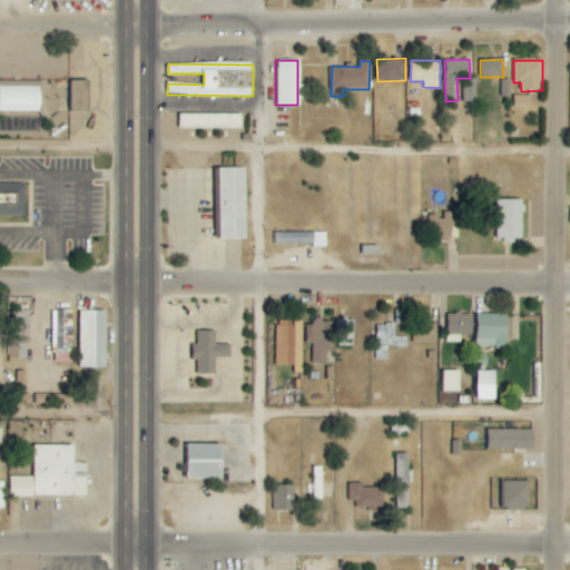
[(510,97),(510,79),(501,79),(500,96),(510,97)]
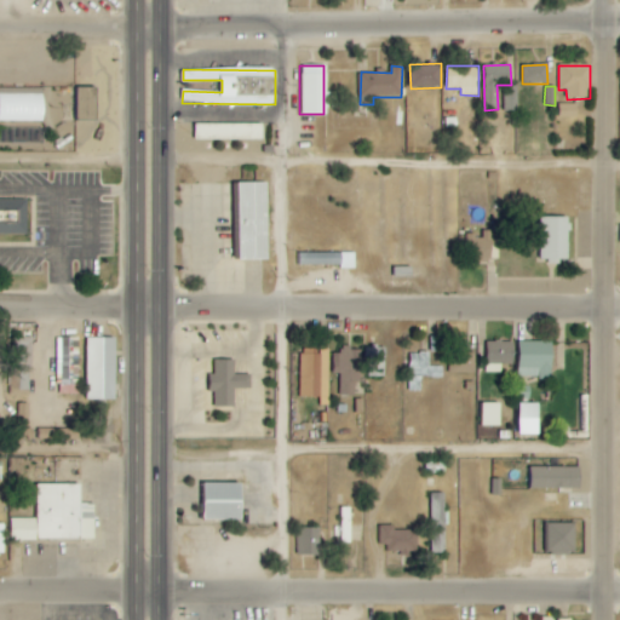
[(44,90),(0,87),(0,121),(44,122),(44,90)]
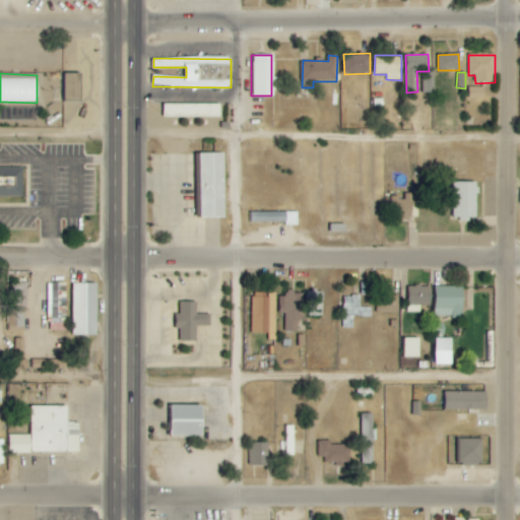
[(60,101),(78,101),(78,73),(60,73),(60,101)]
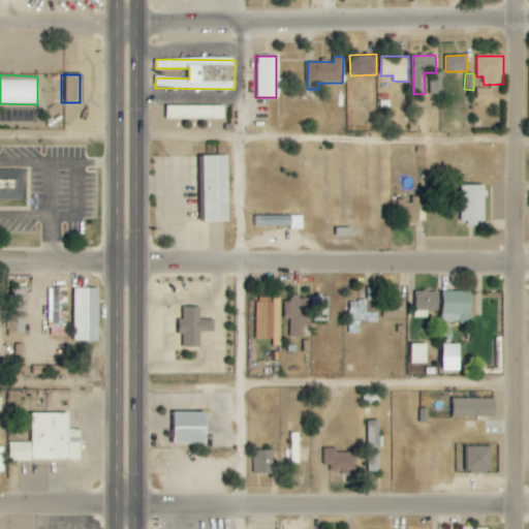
[(429,84),(431,84),(431,94),(441,94),(441,74),(430,74),(429,84)]
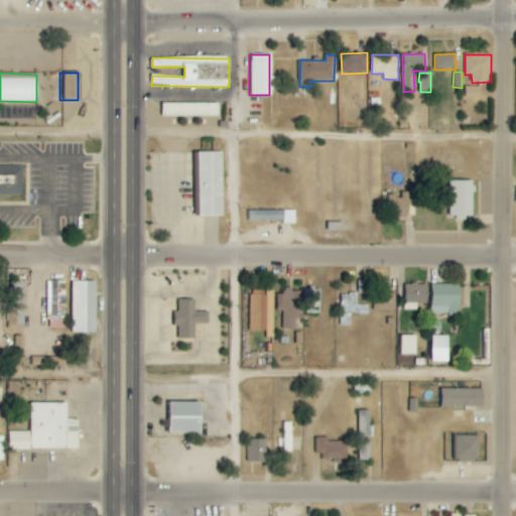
[(465,99),(481,98),(480,87),(465,87),(465,99)]
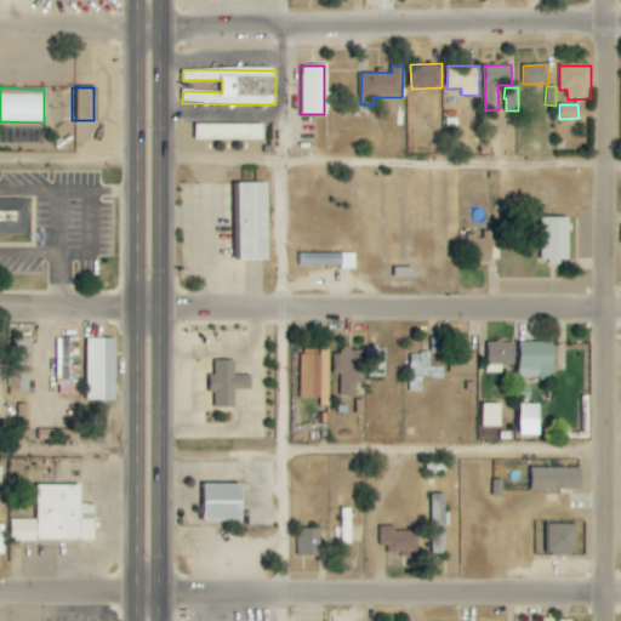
[(260,141),(260,124),(193,124),(193,141),(260,141)]
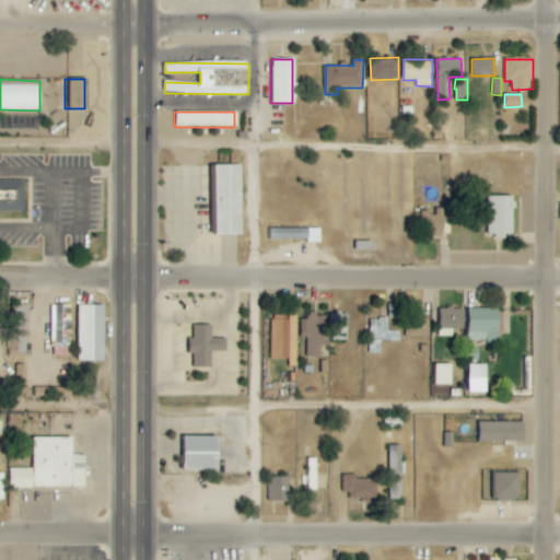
[(240,164),(213,164),(213,234),(240,234),(240,164)]
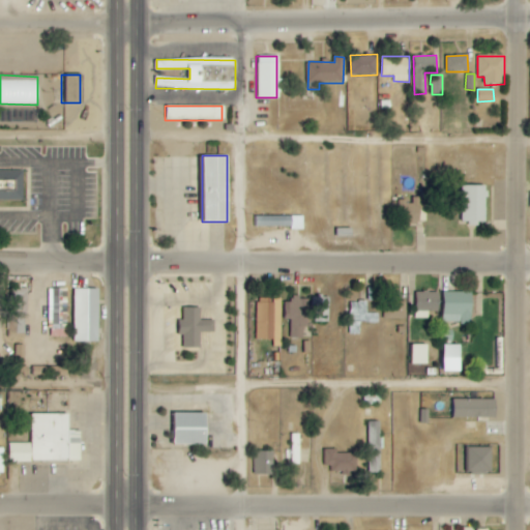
[(0,201),(24,201),(24,179),(7,179),(7,175),(0,175),(0,201)]
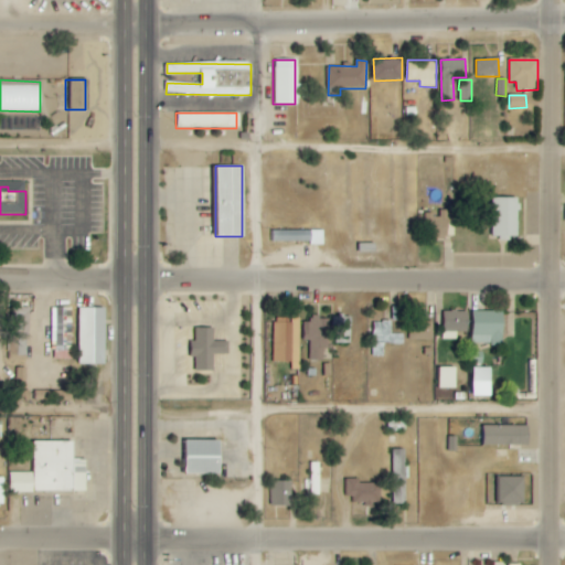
[(519,237),(519,199),(491,199),(491,237),(519,237)]
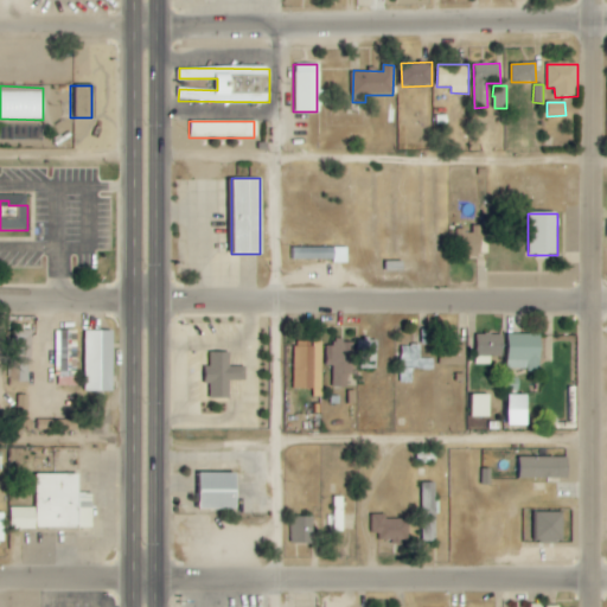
[(473,231),(457,230),(455,255),(481,256),(481,227),(473,227),(473,231)]
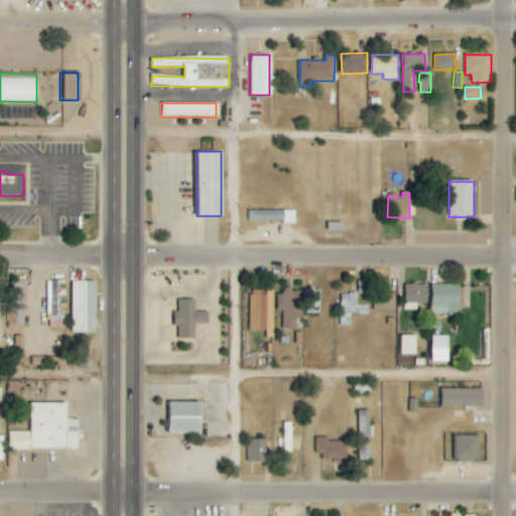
[(295,211),(248,212),(248,222),(295,221),(295,211)]
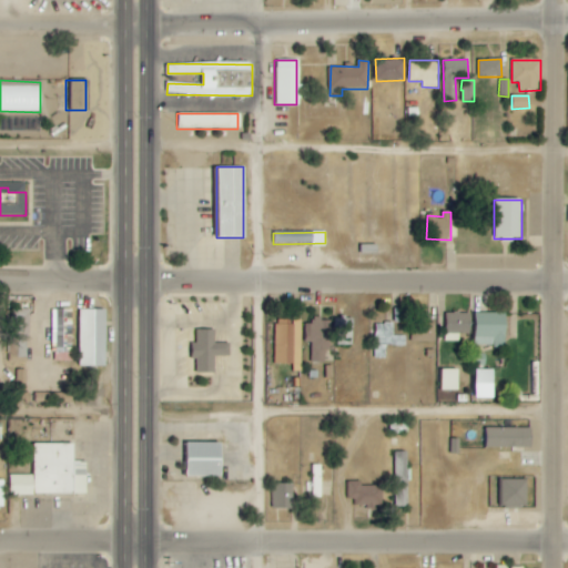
[(28,307),(9,308),(10,362),(29,362),(28,307)]
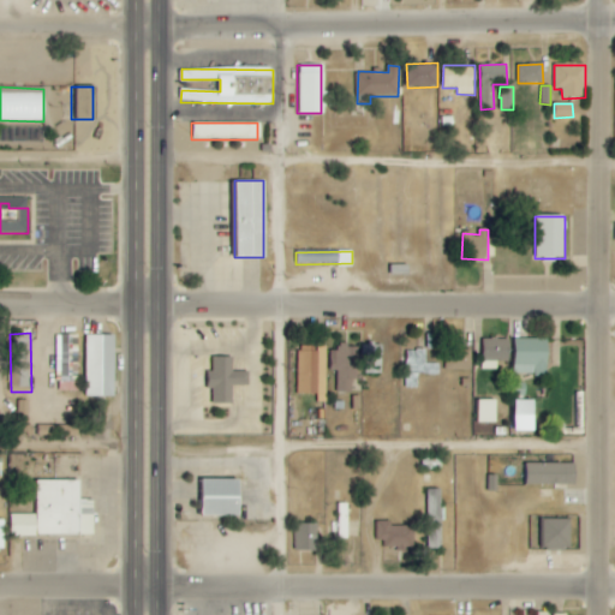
[(57,336),(58,392),(78,392),(77,335),(57,336)]
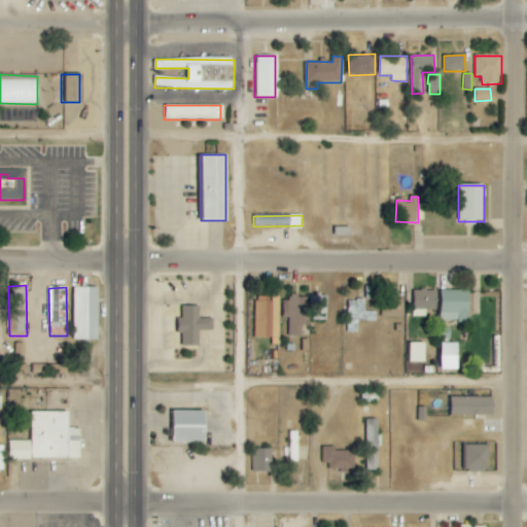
[(99,341),(98,287),(73,288),(73,341),(99,341)]
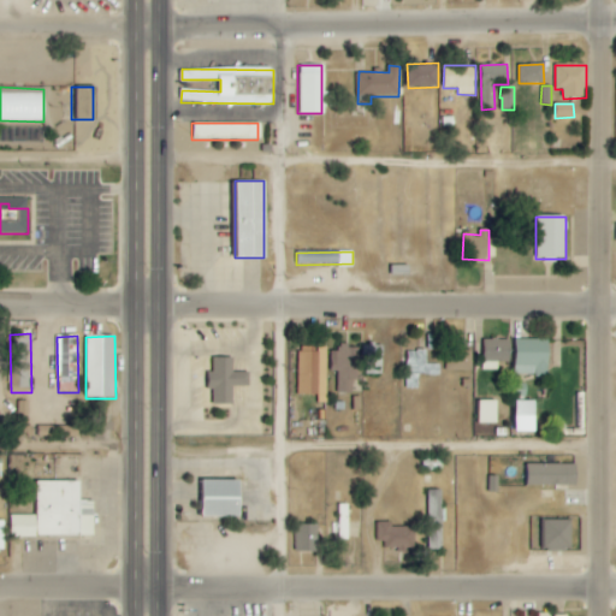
[(510,339),(484,339),(484,371),(498,371),(498,362),(510,362),(510,339)]
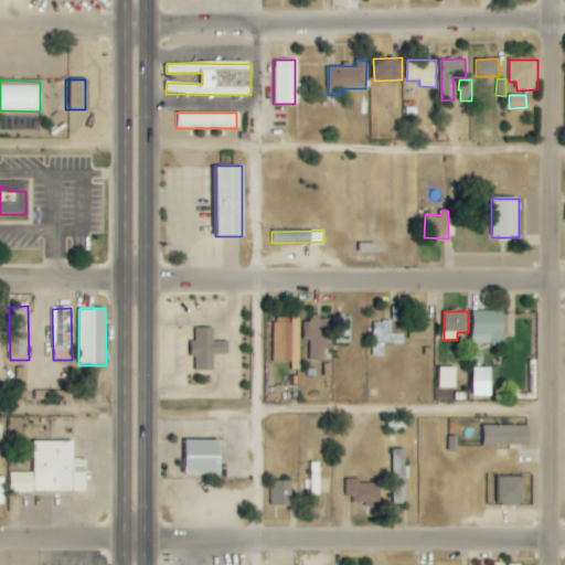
[(503,311),(472,312),(473,345),(503,344),(503,311)]
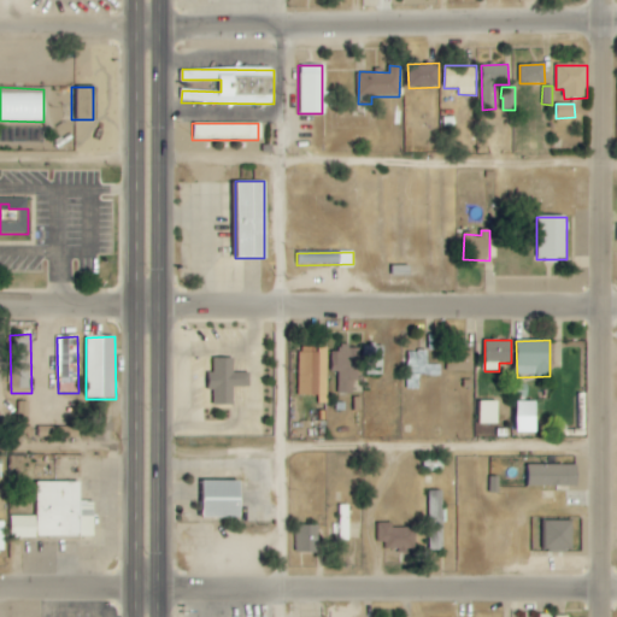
[(383,375),(383,345),(364,346),(364,376),(383,375)]
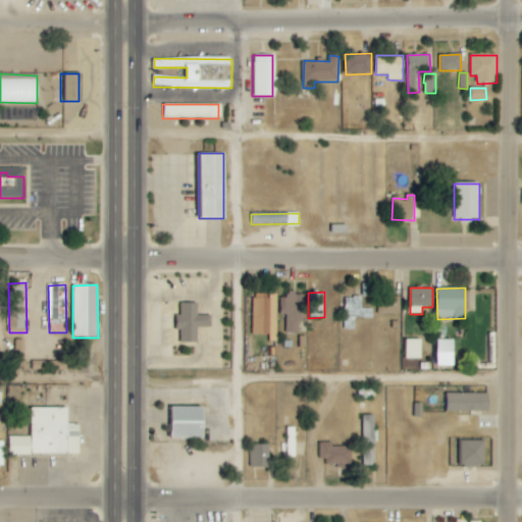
[(268,334),(268,342),(276,342),(276,297),(262,297),(262,294),(251,294),(251,335),(268,334)]
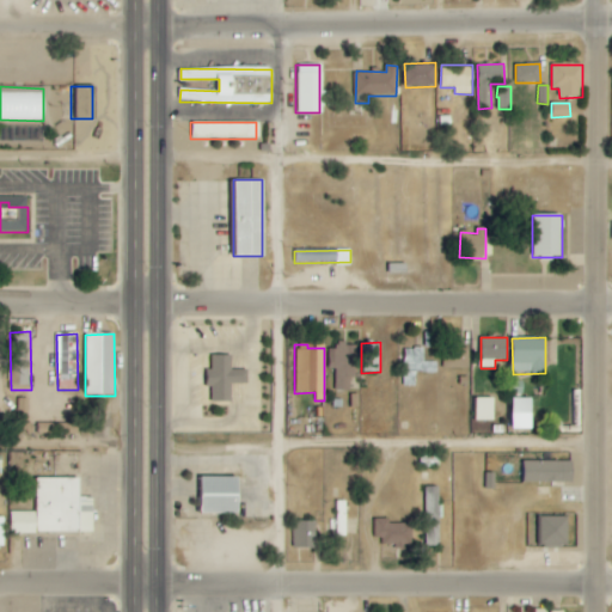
[(335,371),(335,391),(350,391),(350,379),(356,379),(357,344),(336,344),(336,349),(328,349),(328,371),(335,371)]
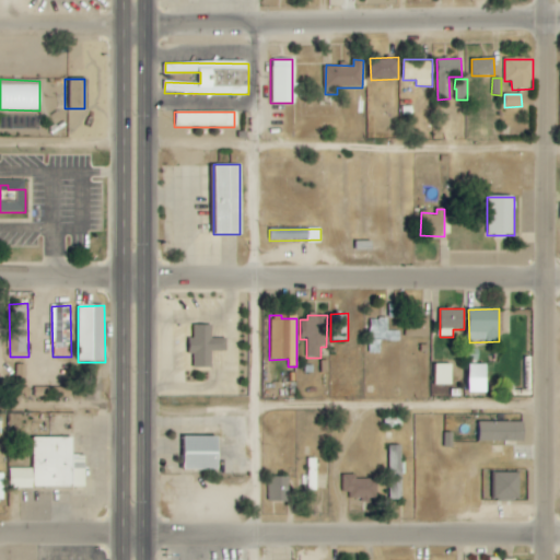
[(406,337),(429,338),(430,317),(406,317),(406,337)]
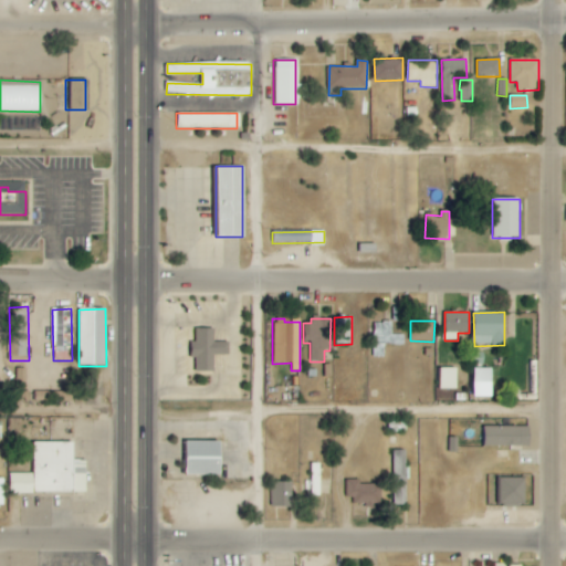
[(385,357),(385,346),(405,345),(405,335),(391,335),(391,322),(373,323),(374,358),(385,357)]
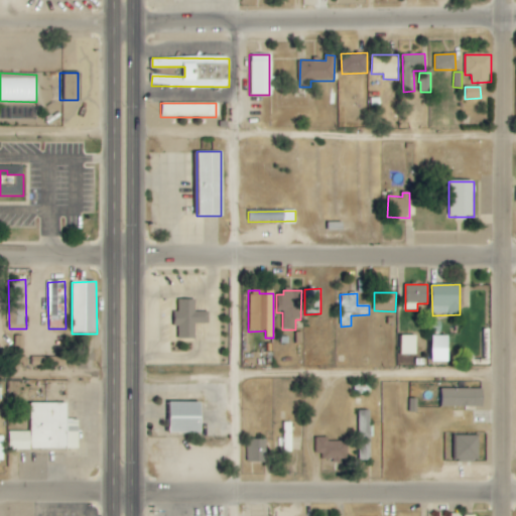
[(196,300),(177,300),(176,340),(195,340),(196,324),(209,325),(209,312),(196,312),(196,300)]
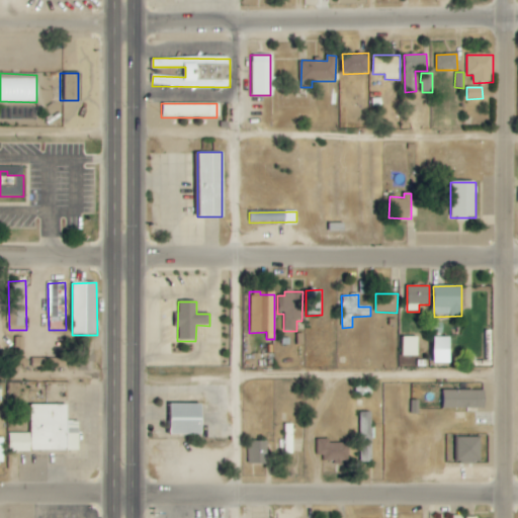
[(419,337),(402,337),(401,356),(418,357),(419,337)]
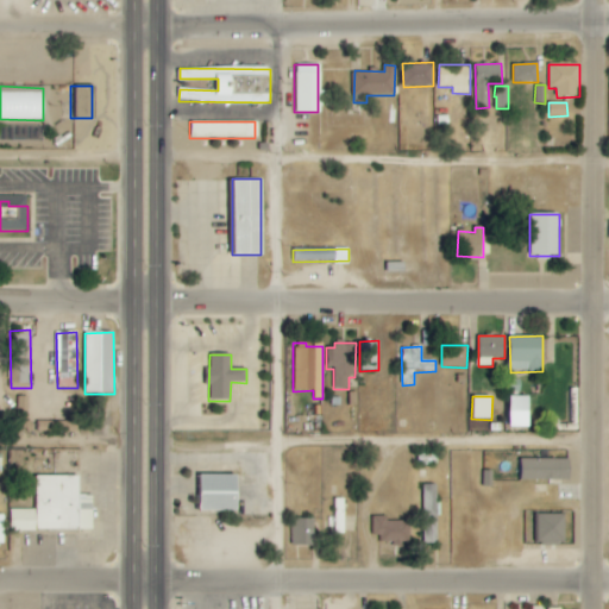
[(509,412),(528,413),(529,397),(510,397),(509,412)]
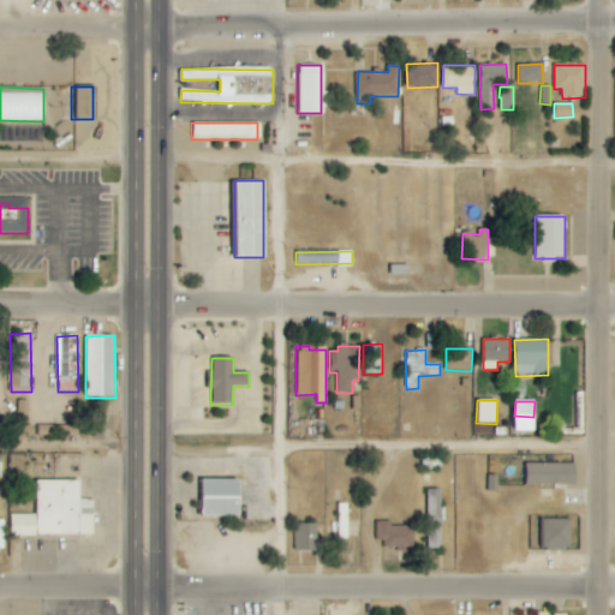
[(577,464),(525,464),(525,485),(577,485),(577,464)]
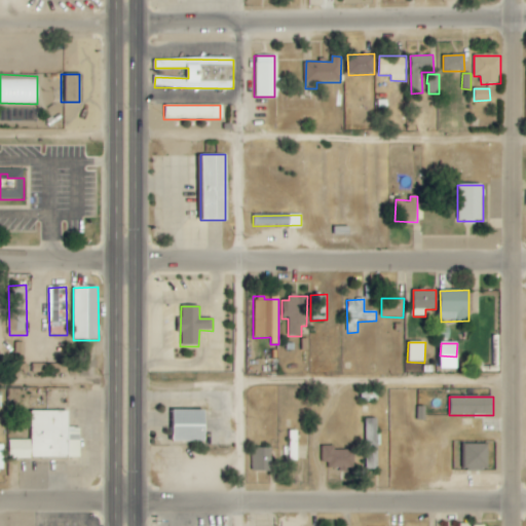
[(9,459),(81,458),(80,427),(70,427),(69,411),(31,412),(32,441),(9,441),(9,459)]
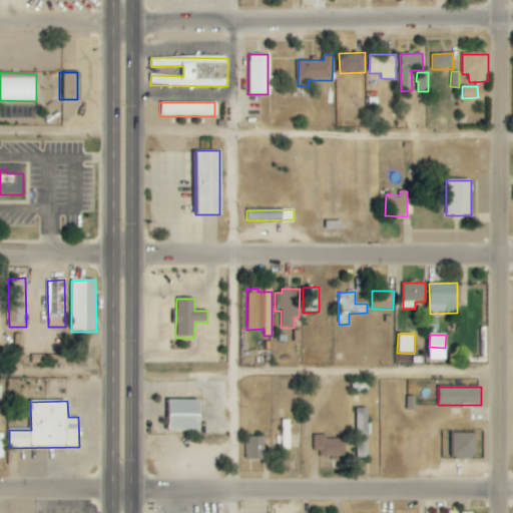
[(200,401),(168,401),(169,432),(201,431),(200,401)]
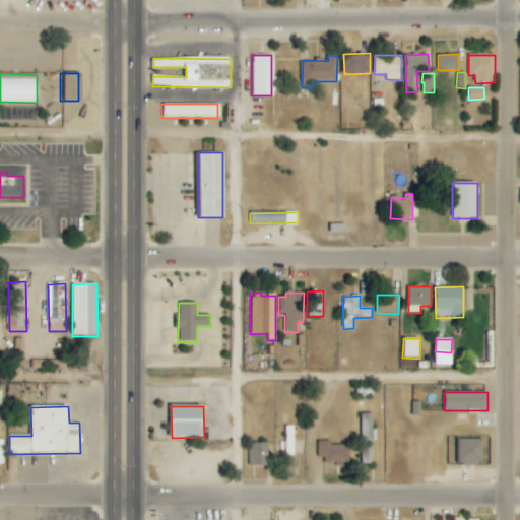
[(375,414),(363,414),(361,467),(374,467),(375,414)]
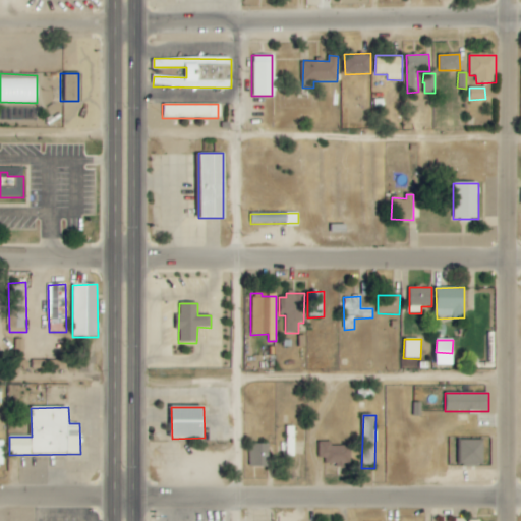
[(295,427),(284,426),(284,443),(282,443),(282,456),(294,457),(295,427)]
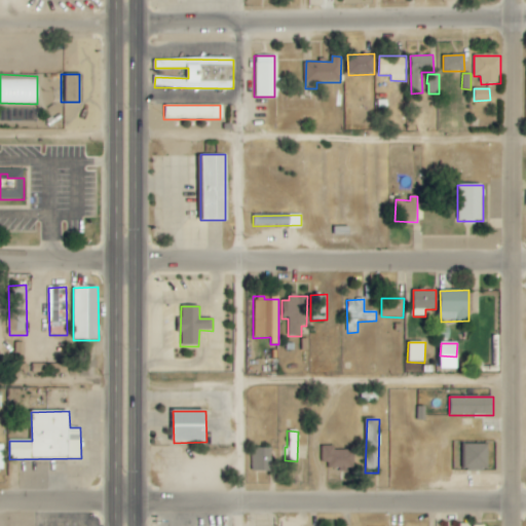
[(487,468),(487,445),(462,445),(463,470),(487,468)]
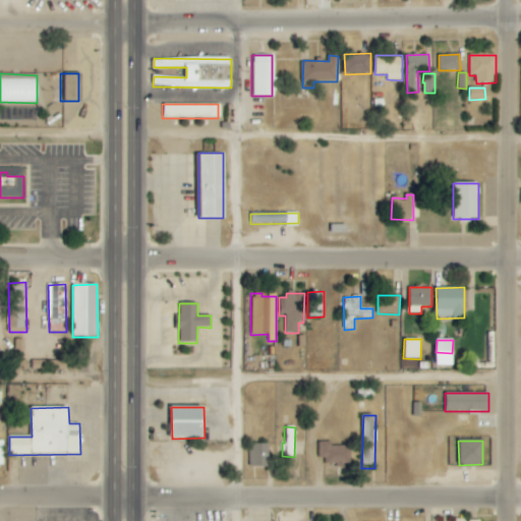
[(351,446),(331,446),(331,443),(319,442),(319,458),(326,458),(326,464),(336,464),(336,466),(351,466),(351,446)]
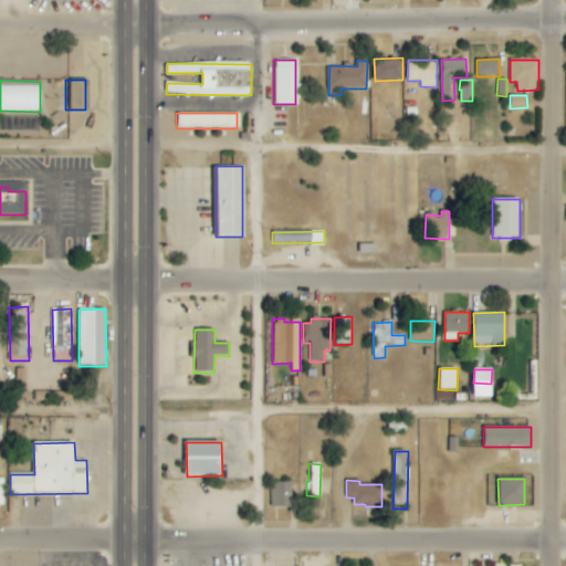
[(291,507),(292,483),(272,482),(271,507),(291,507)]
